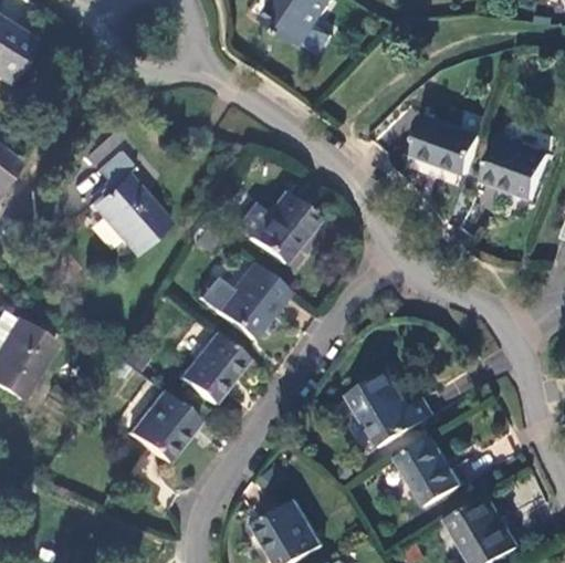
[(278,0),(269,16),(307,40),(333,0),(278,0)]
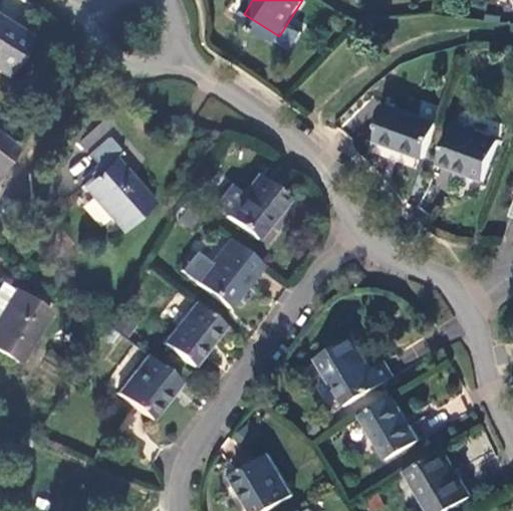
[(33,35),(0,13),(0,68),(8,73),(33,35)]
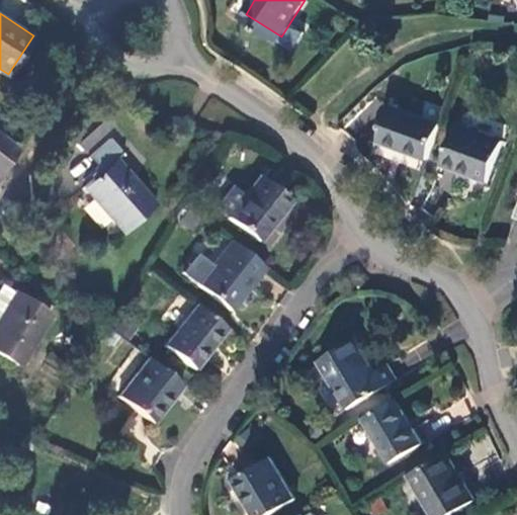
[(99,103),(68,129),(82,146),(113,119),(99,103)]
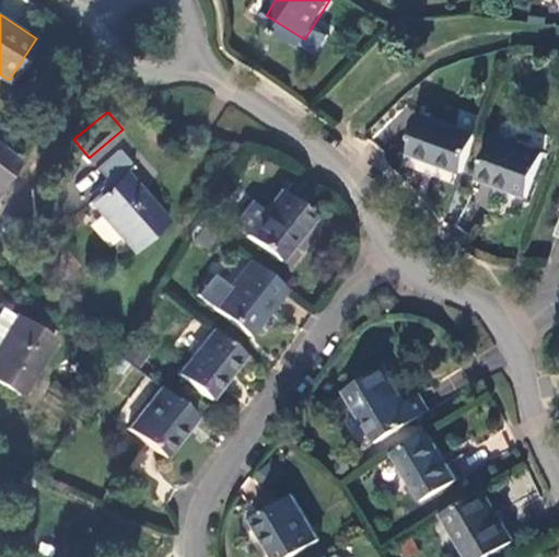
[(409,155),(462,174),(476,136),(423,116),(409,155)]
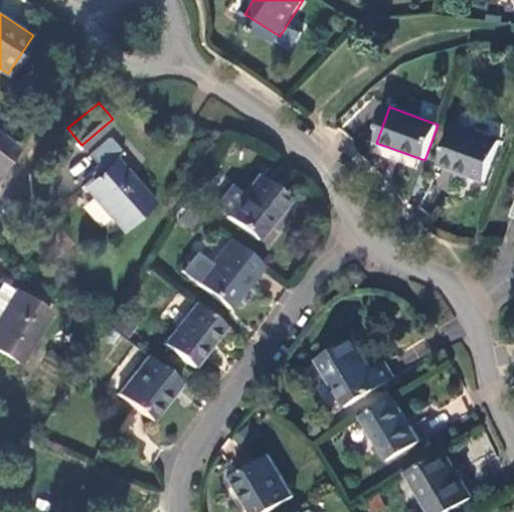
[(498,142),(454,126),(440,166),(484,181),(498,142)]
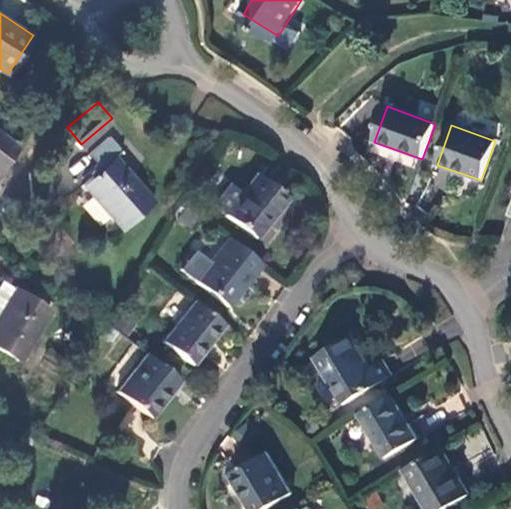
[(0,158),(12,141),(0,132),(0,158)]
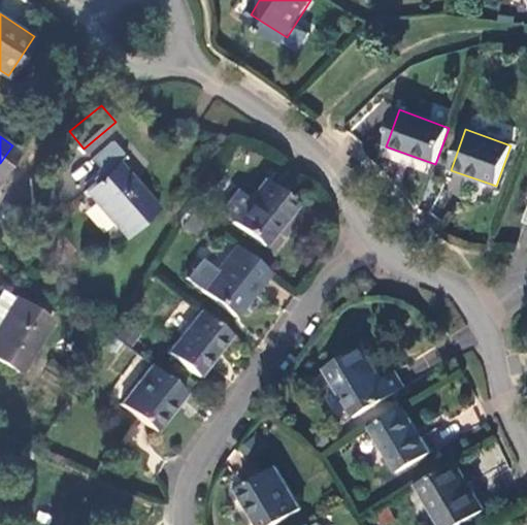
[(81,188),(122,234),(156,205),(118,160),(125,153),(112,138),(90,157),(98,166),(102,171),(93,178),(81,188)]
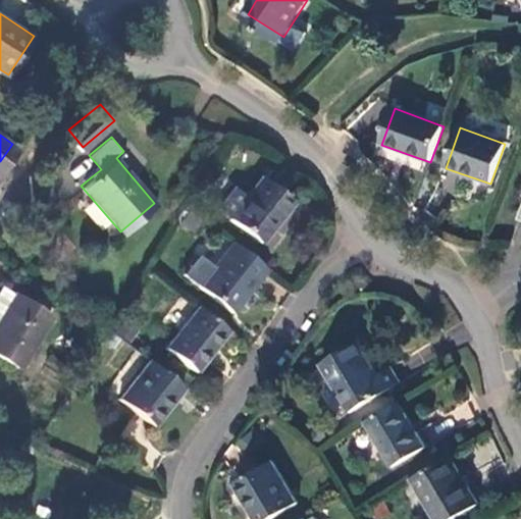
[(88,172),(92,176),(101,169),(97,164),(88,172)]
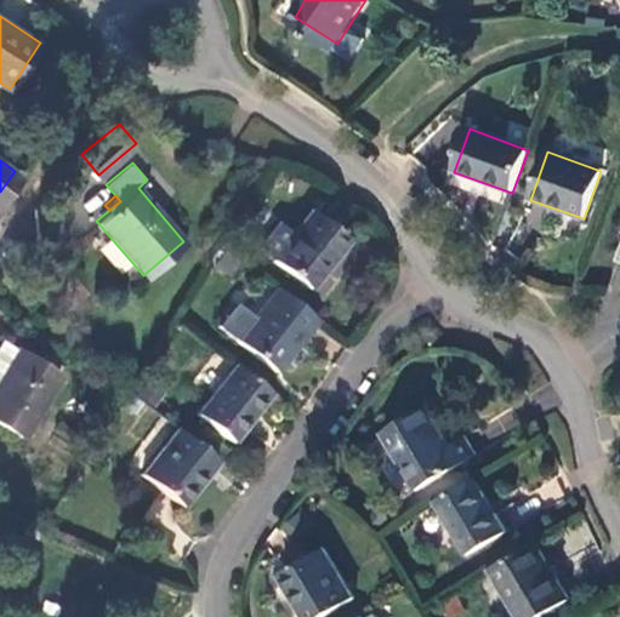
[(254,249),(306,287),(343,239),(308,212),(290,235),(273,223),(254,249)]
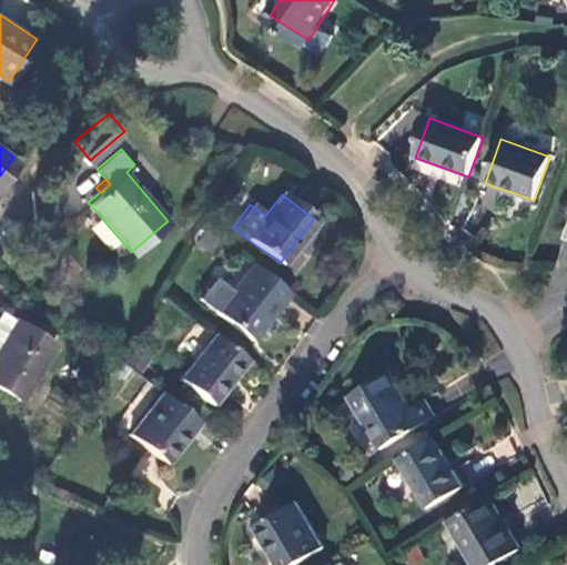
[(251,341),(289,292),(252,263),(214,312),(251,341)]
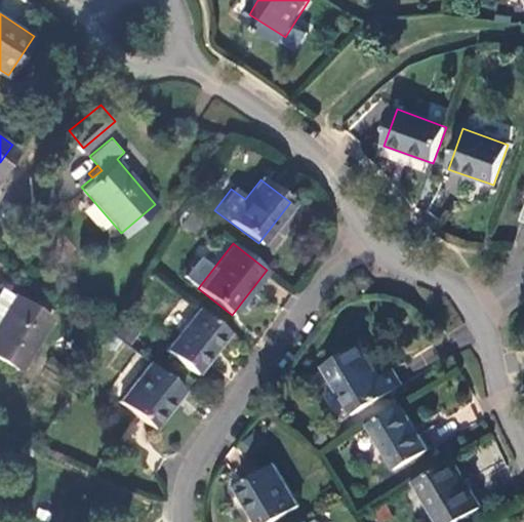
[(50,316),(2,287),(0,290),(0,358),(18,369),(50,316)]
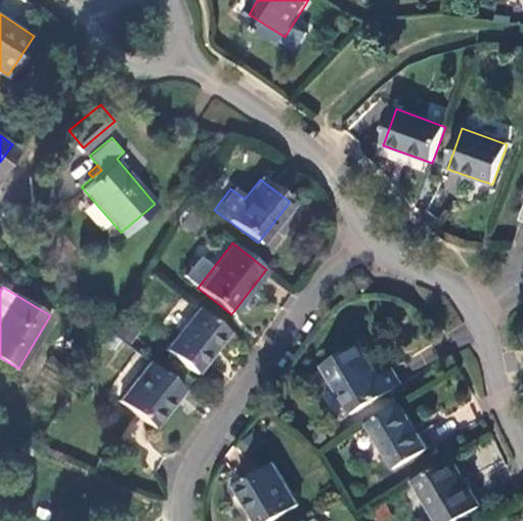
[(197,372),(228,331),(199,308),(167,349),(197,372)]
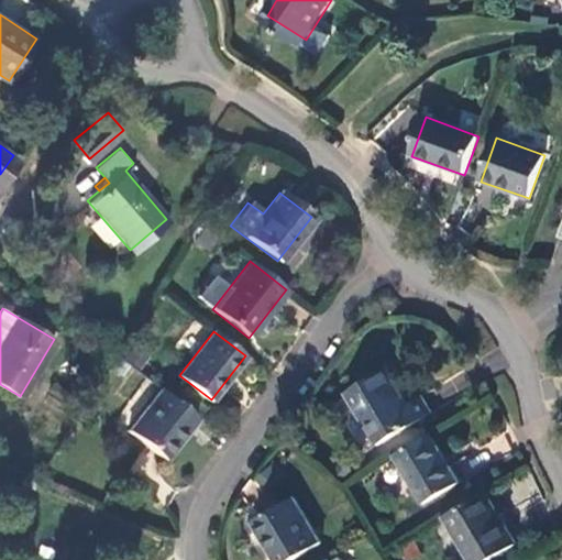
[(121,376),(130,363),(123,359),(114,371),(121,376)]
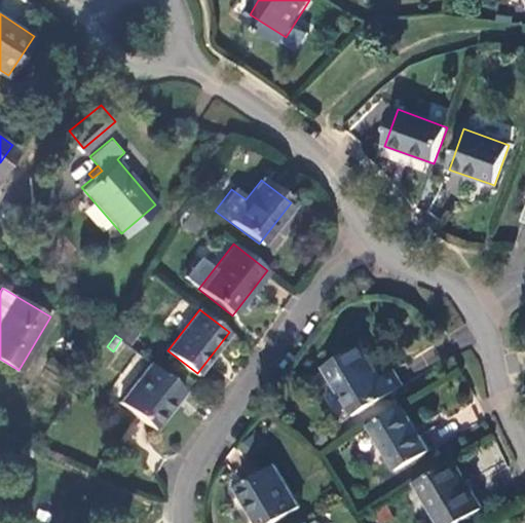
[(357,415),(403,386),(392,371),(382,377),(363,344),(327,366),(357,415)]
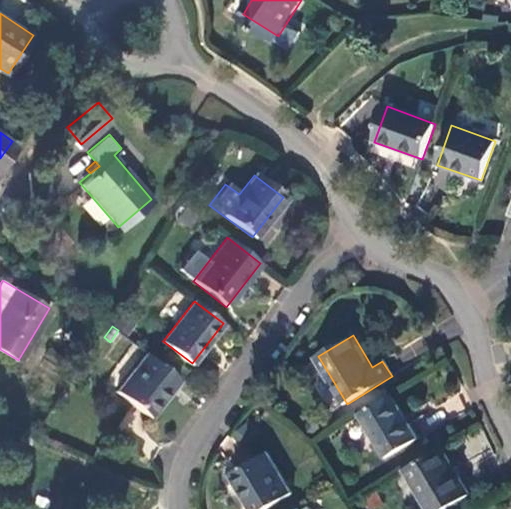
[(150,418),(180,380),(146,354),(116,393),(150,418)]
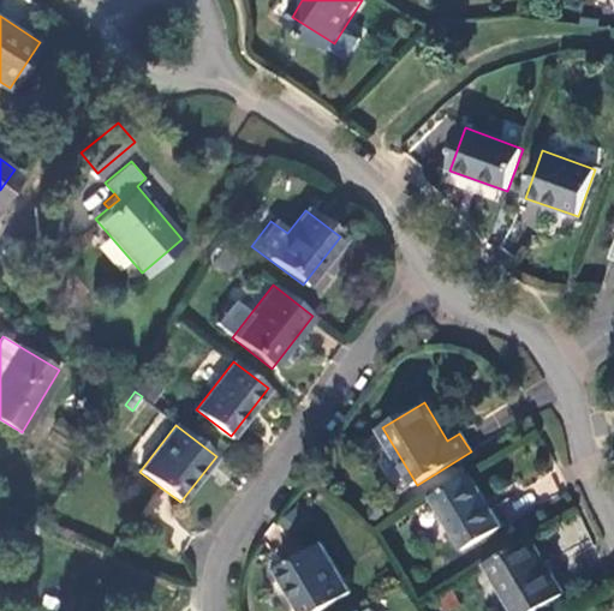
[(505,523),(472,472),(434,496),(466,549),(505,523)]
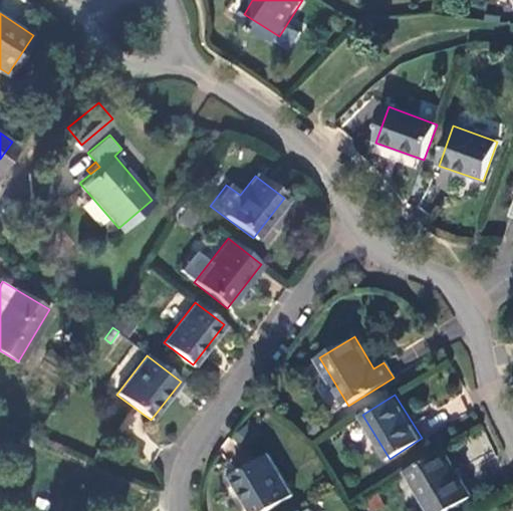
[(445,510),(473,495),(445,447),(410,468),(435,510),(445,510)]
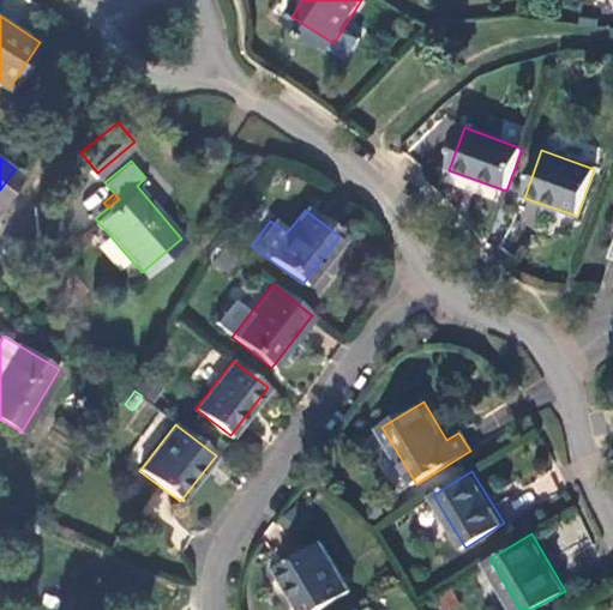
[(323,543),(281,569),(305,609),(322,609),(353,592),(323,543)]
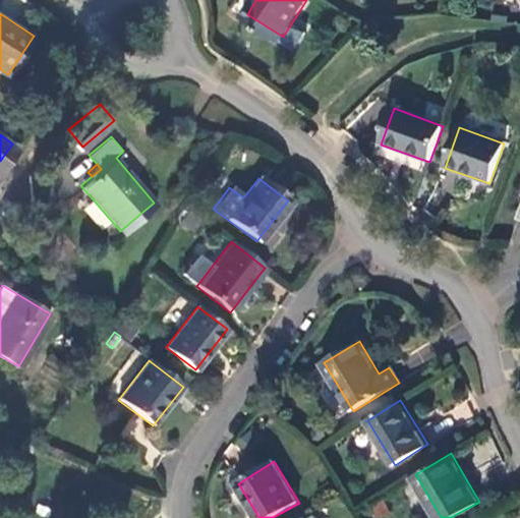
All buildings are outlined.
